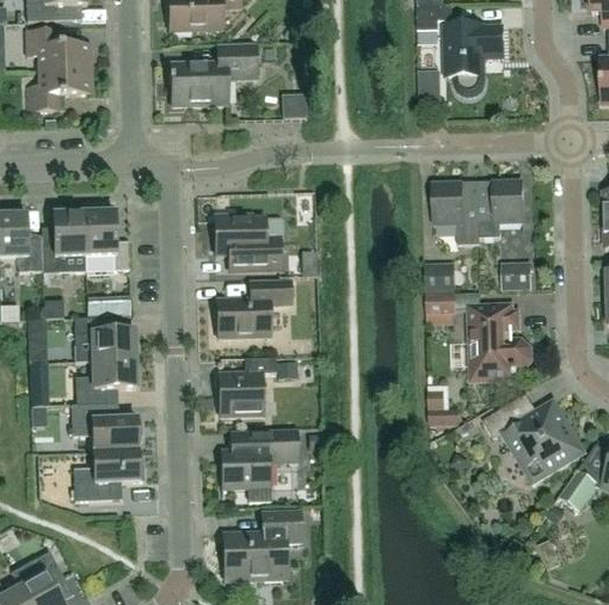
[(87,5),(87,0),(25,0),(26,20),(57,19),(57,5),(87,5)]
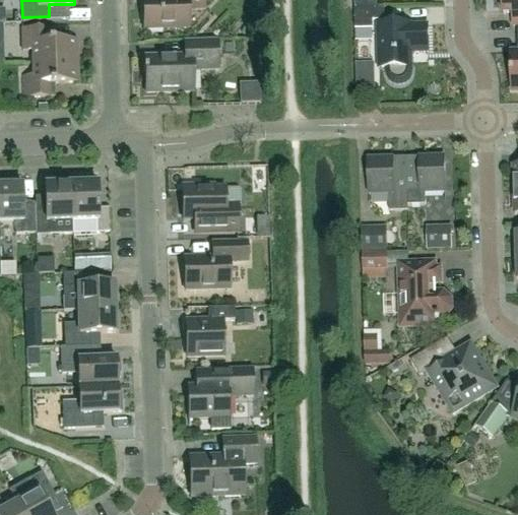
[(204,5),(203,0),(144,0),(144,25),(189,24),(189,6),(204,5)]
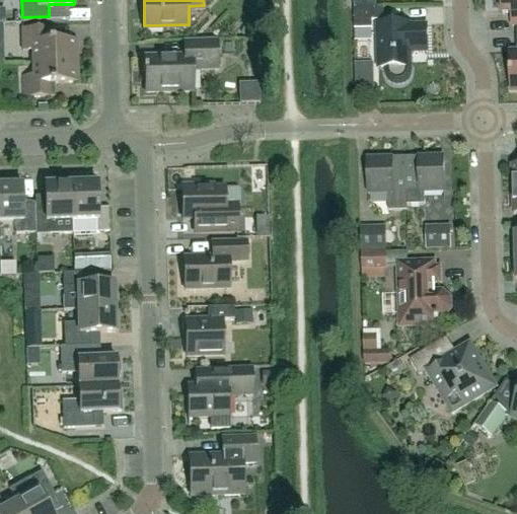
[(502,0),(503,10),(512,9),(513,21),(516,21),(516,0),(502,0)]
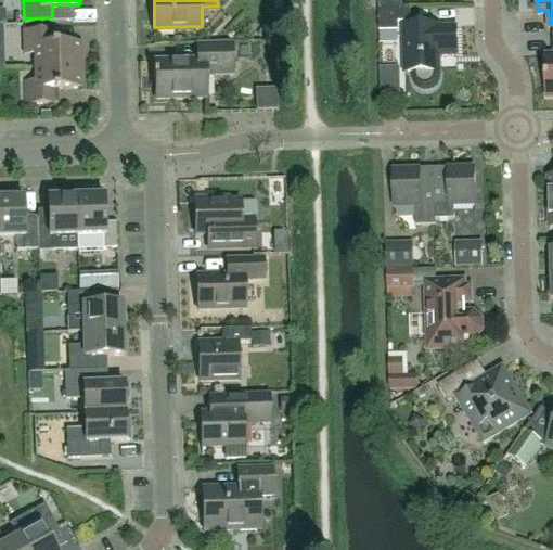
[(399,26),(399,17),(411,17),(411,2),(380,3),(380,26),(399,26)]
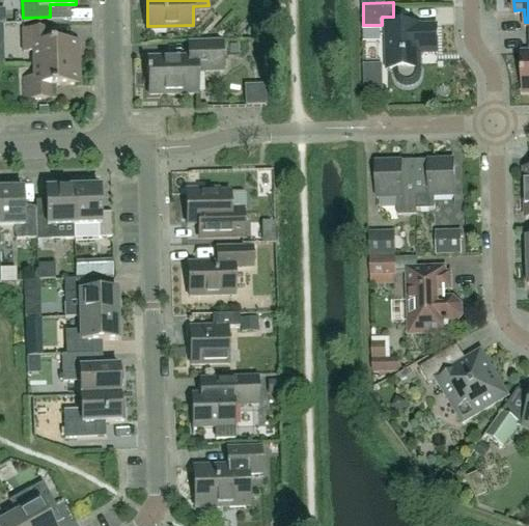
[(420,50),(438,49),(438,22),(419,22),(419,20),(386,21),(388,66),(396,66),(396,72),(398,76),(401,80),(407,82),(411,82),(416,80),(420,76),(421,71),(421,65),(420,50)]
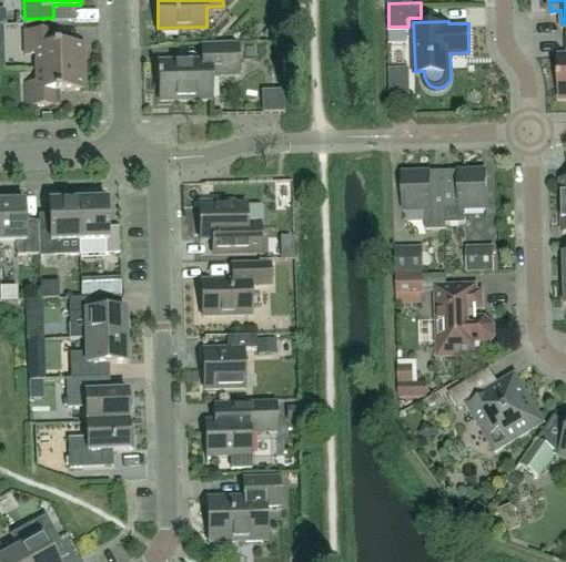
[(36,64),(86,63),(84,40),(53,41),(52,27),(24,27),(24,52),(36,51),(36,64)]
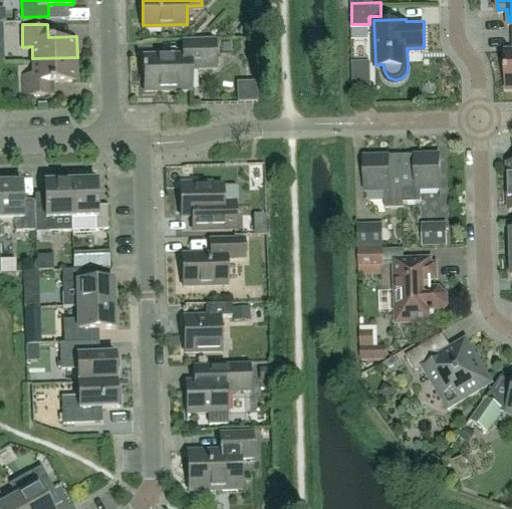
[(216,64),(215,37),(183,38),(183,52),(144,53),(145,88),(192,87),(191,65),(216,64)]
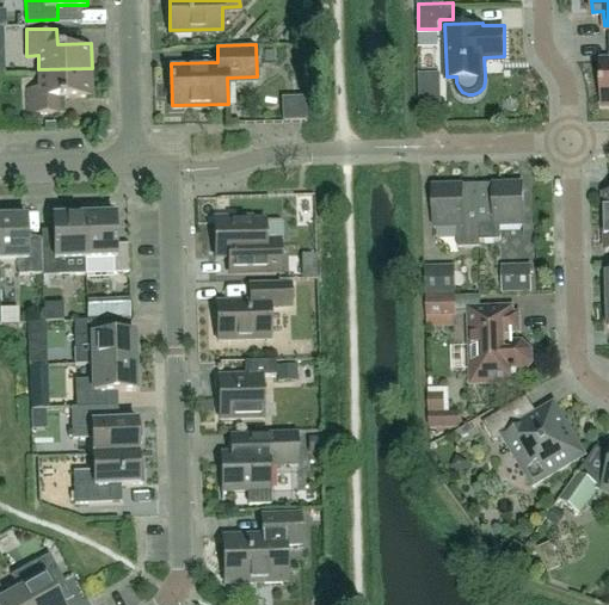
[(92,68),(38,69),(38,84),(28,85),(29,111),(59,110),(59,94),(92,93),(92,68)]
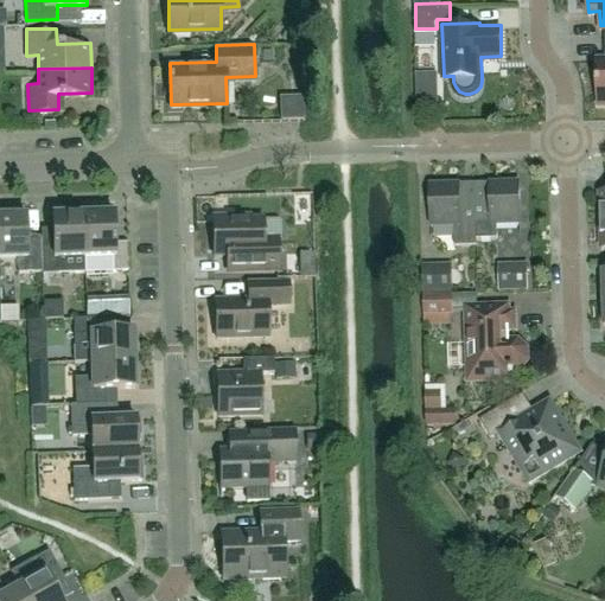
[(490,181),(475,181),(477,235),(497,235),(497,221),(520,219),(518,178),(490,179),(490,181)]
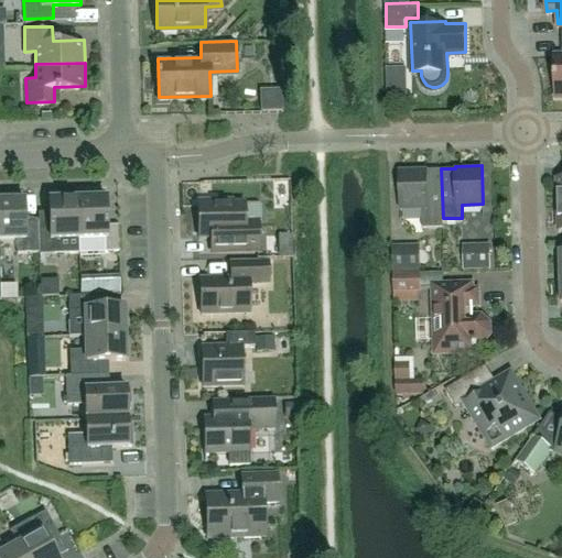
[(443,218),(441,168),(427,168),(427,167),(400,167),(401,207),(422,206),(423,225),(443,225),(443,218)]
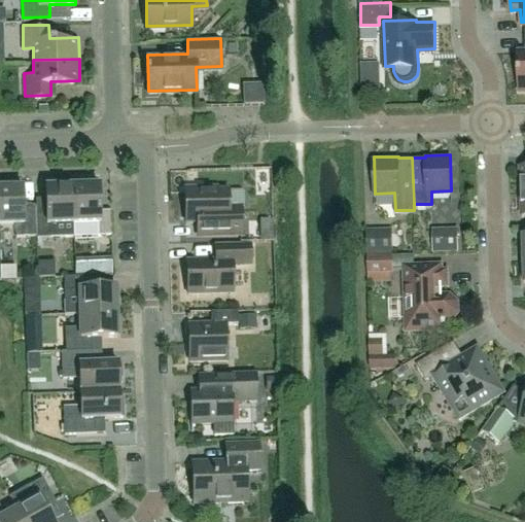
[(99,182),(72,183),(74,234),(111,233),(110,208),(100,208),(99,182)]
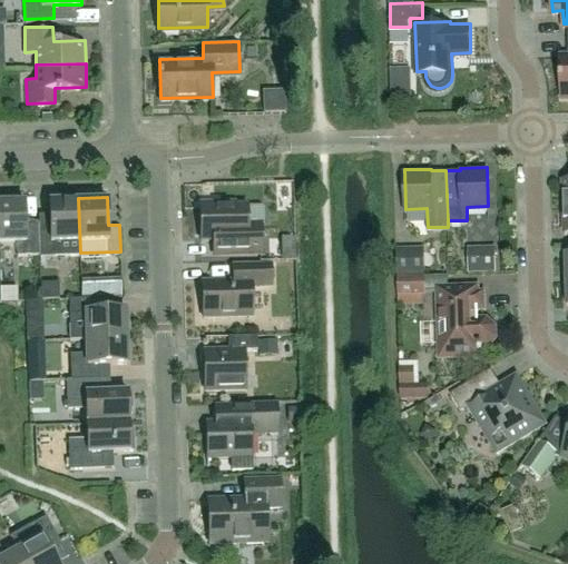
[(50,226),(39,227),(40,251),(40,254),(80,253),(78,198),(49,199),(50,226)]
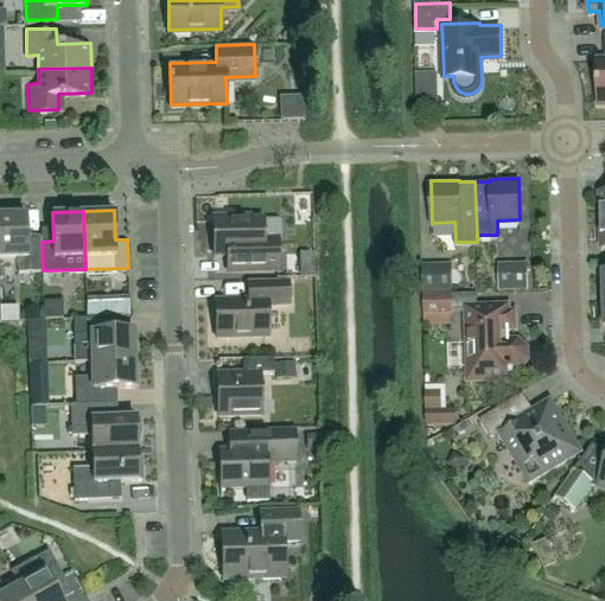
[(26,212),(0,212),(0,255),(16,255),(19,267),(19,269),(43,268),(42,242),(42,237),(27,237),(26,212)]
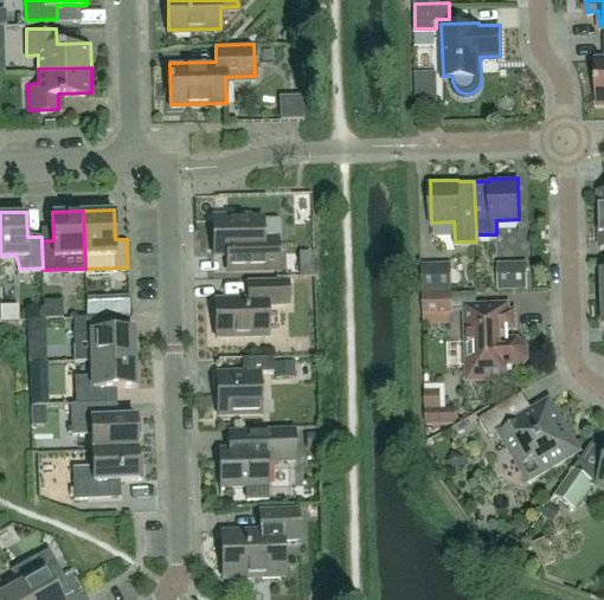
[(263,215),(213,217),(213,252),(225,251),(225,268),(250,266),(280,266),(278,234),(282,231),(281,218),(278,215),(263,215)]
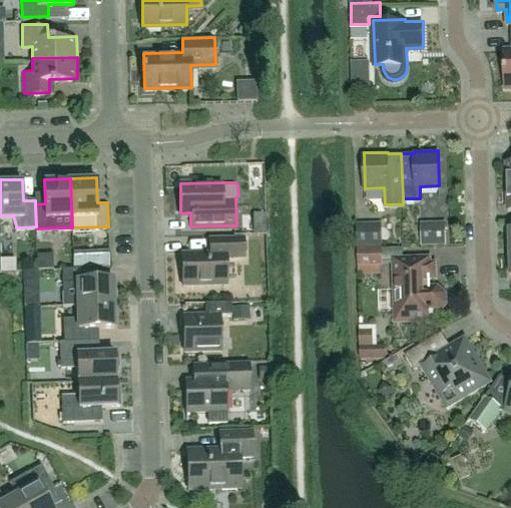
[(422,241),(446,240),(446,220),(421,221),(422,241)]
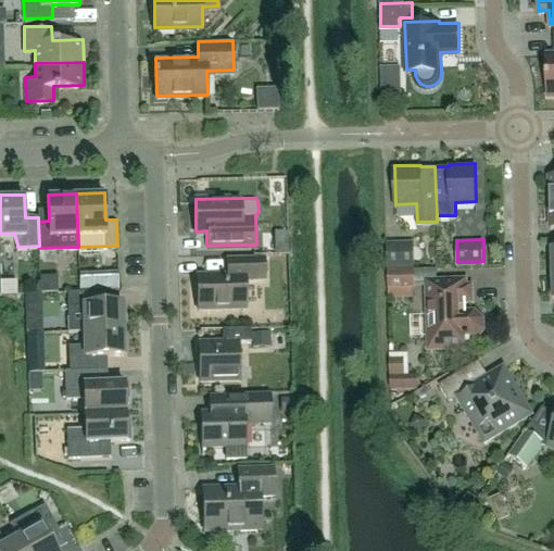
[(414,264),(414,240),(388,241),(388,265),(414,264)]
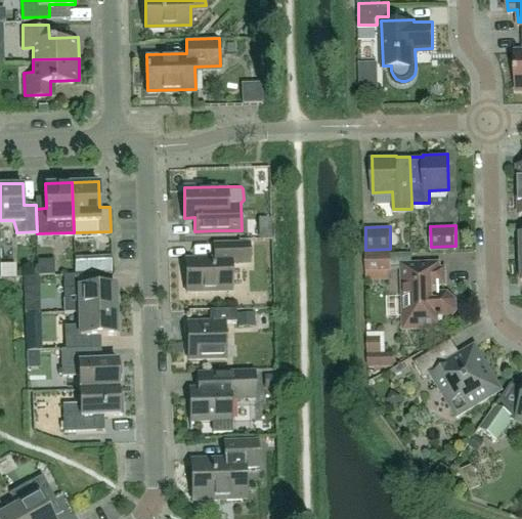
[(249,241),(214,241),(215,255),(186,256),(186,289),(231,288),(231,260),(250,260),(249,241)]
